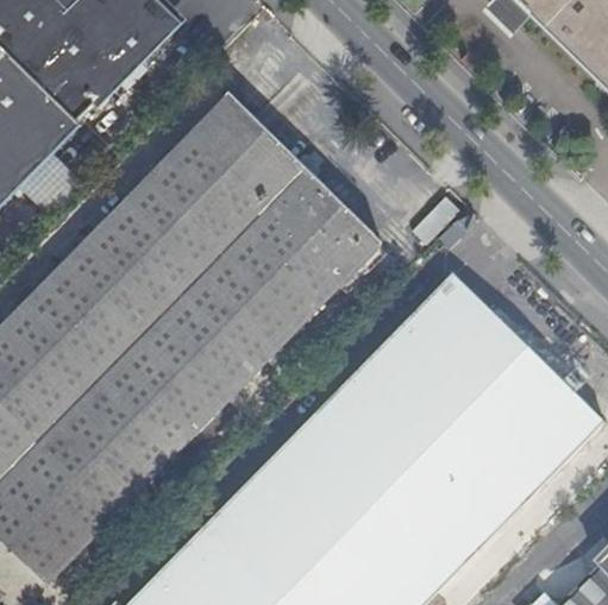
[(0,0),(0,199),(171,25),(145,0),(0,0)]
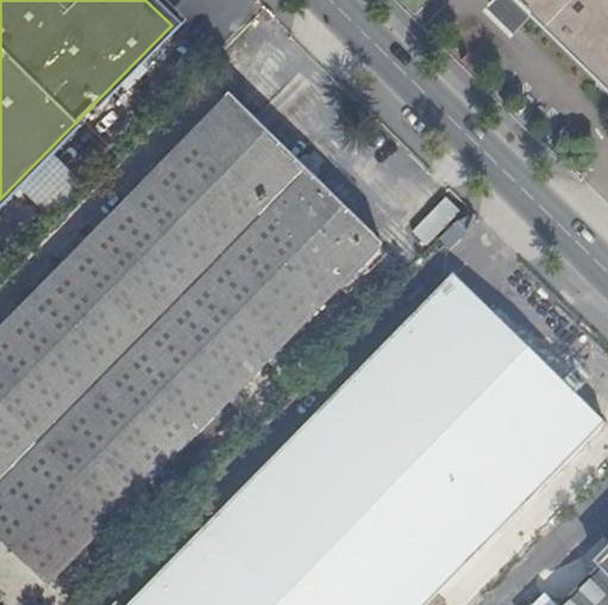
[(524,0),(607,82),(607,0),(524,0)]
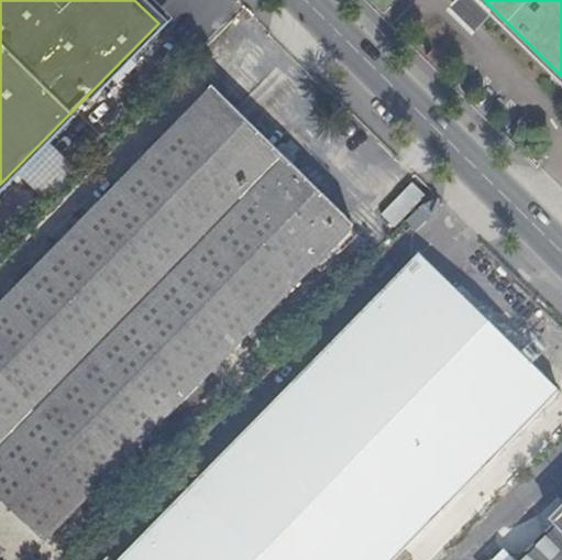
[(211,86),(0,300),(0,497),(43,540),(353,226),(287,161),(275,149),(211,86)]
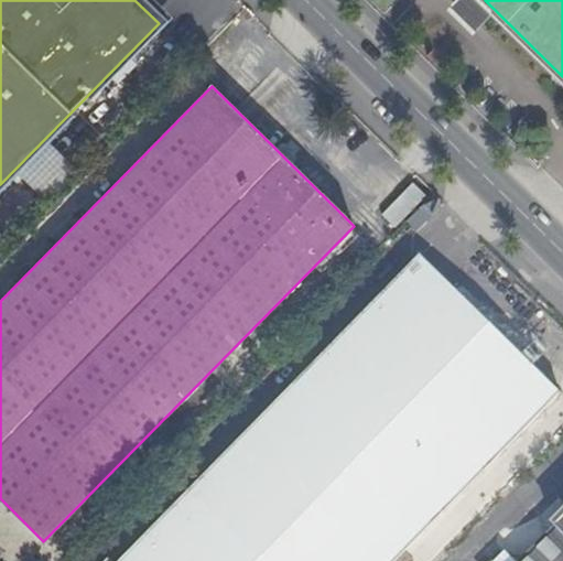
[(412,181),(381,213),(394,225),(425,194),(412,181)]
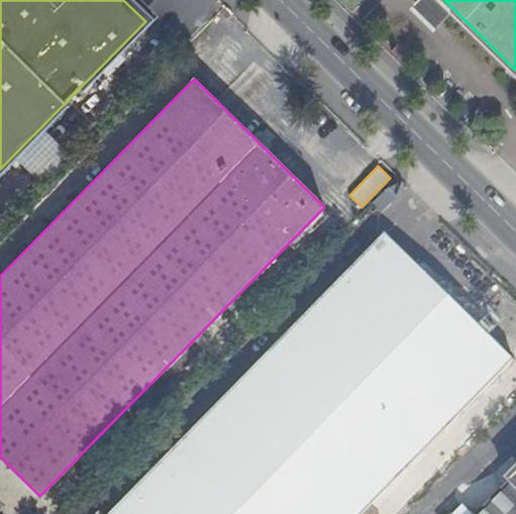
[(385,231),(106,513),(358,513),(513,357),(385,231)]
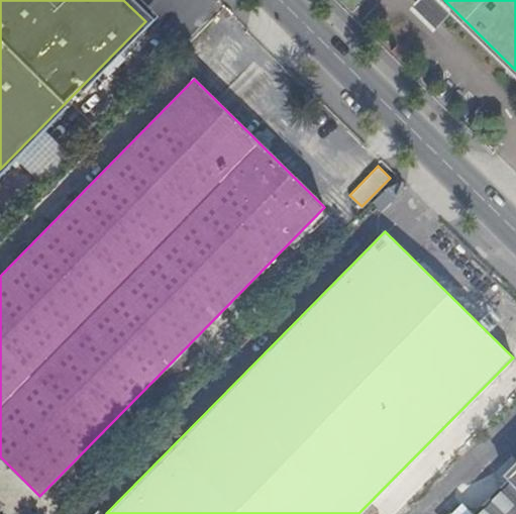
[(515,513),(515,470),(472,513),(515,513)]
